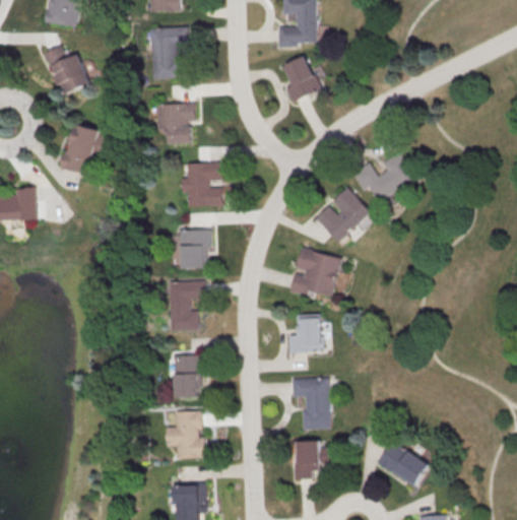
[(44,0),(44,6),(49,8),(47,21),(78,25),(81,0),(44,0)]
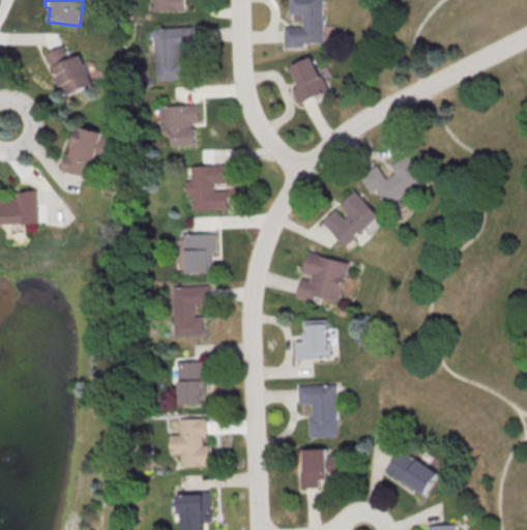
[(153,0),(154,10),(182,9),(182,0),(153,0)]
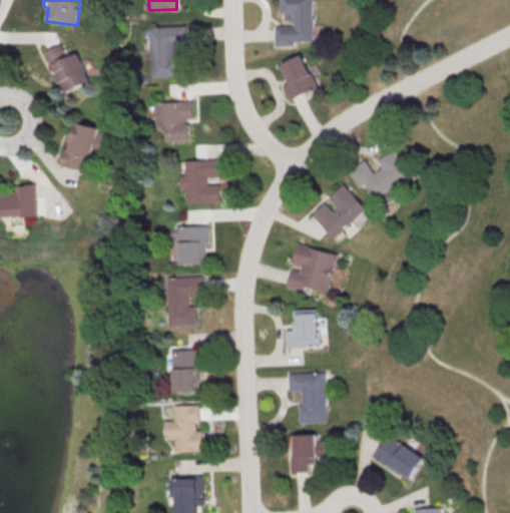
[(279,0),(279,12),(292,12),(292,25),(274,25),(275,45),(293,45),(293,41),(311,41),(310,0),(279,0)]
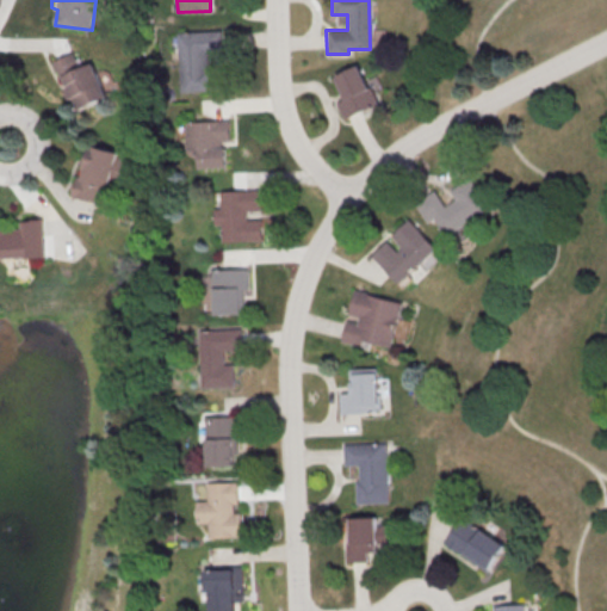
[(179,32),(180,91),(214,90),(212,66),(205,66),(205,32),(179,32)]
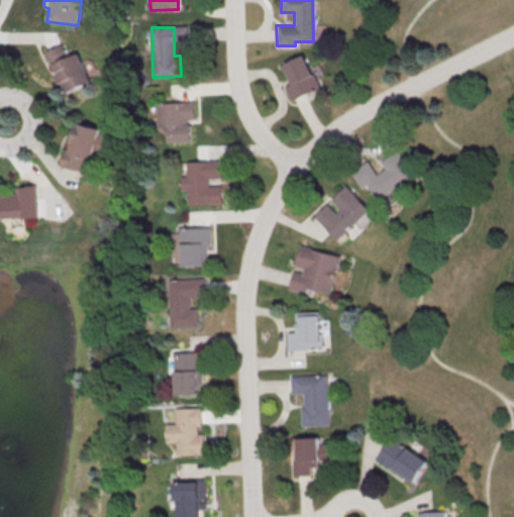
[(43,54),(62,94),(91,80),(77,49),(65,56),(61,45),(43,54)]
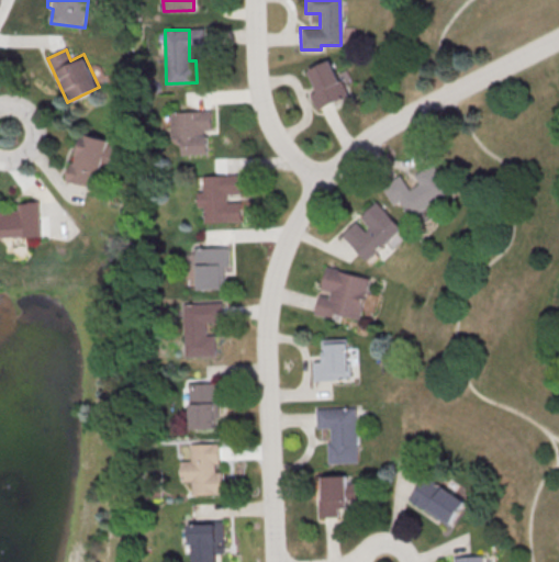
[(306,70),(316,90),(309,93),(316,109),(347,94),(341,79),(338,80),(328,59),(306,70)]
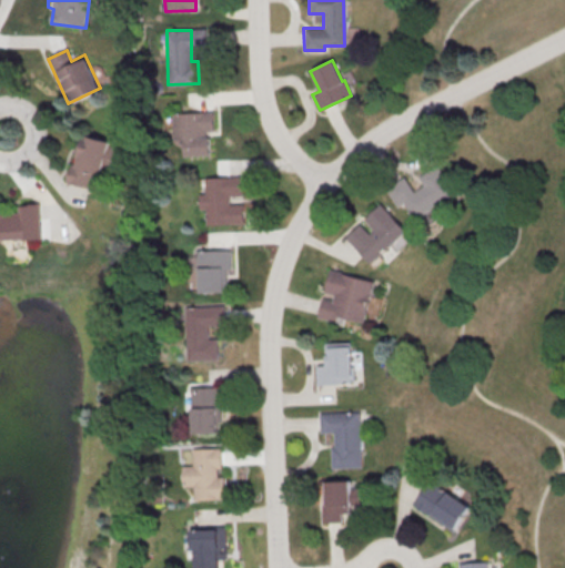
[(172,112),(212,111),(213,130),(205,130),(207,137),(209,137),(210,154),(185,155),(184,140),(173,141),(172,112)]
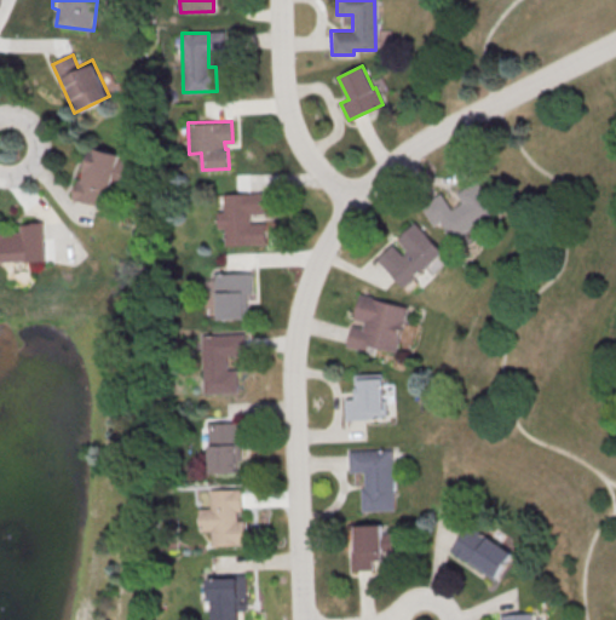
[(70,196),(76,177),(81,178),(90,149),(137,162),(126,199),(102,191),(98,205),(70,196)]
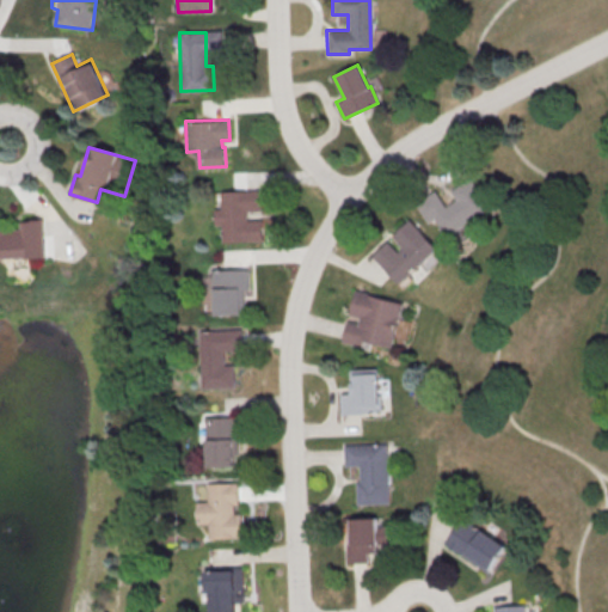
[(450,190),(466,179),(485,207),(446,234),(435,219),(428,224),(413,203),(435,189),(446,206),(456,199),(450,190)]
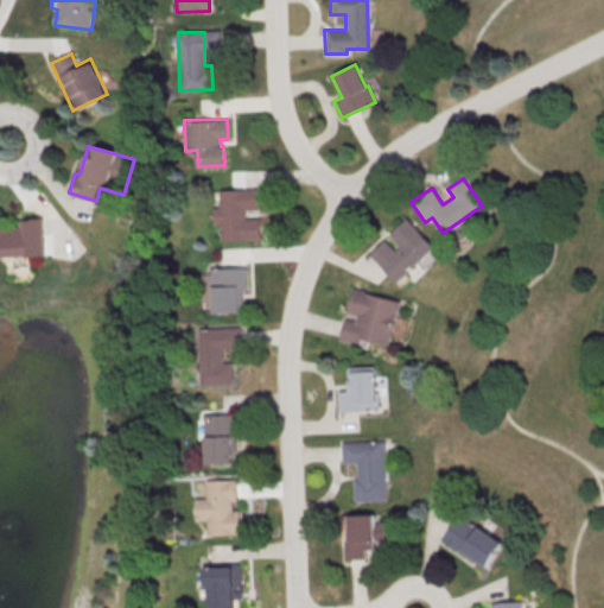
[(218,190),(220,207),(213,207),(214,222),(220,222),(221,240),(258,238),(258,219),(245,219),(245,209),(259,208),(258,188),(218,190)]
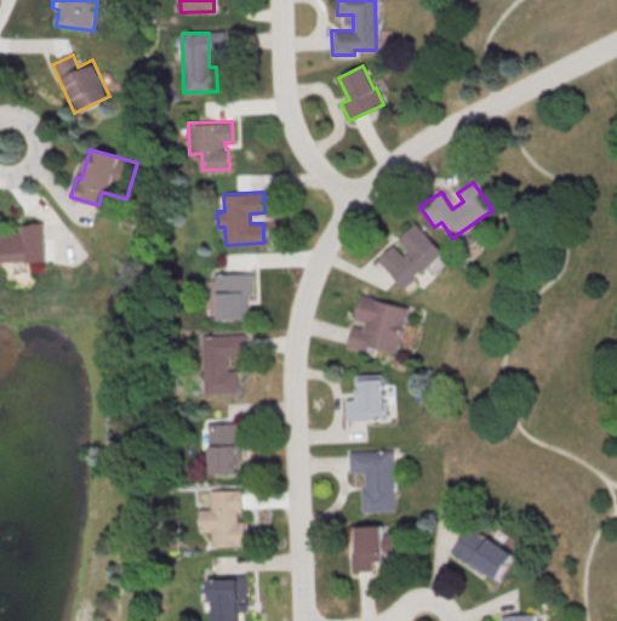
[(415,221),(396,238),(409,250),(404,255),(393,244),(377,258),(404,286),(443,250),(415,221)]
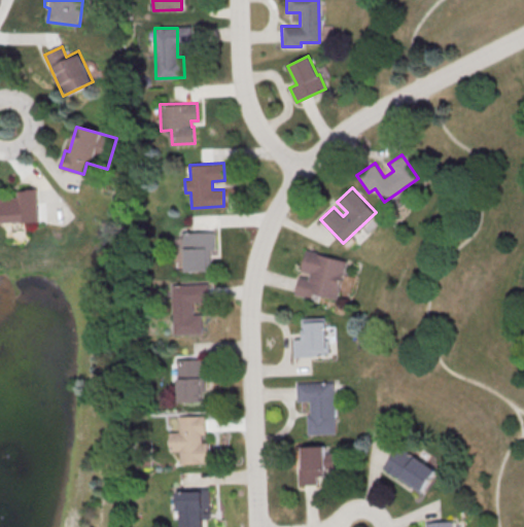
[(0,222),(38,220),(36,189),(15,191),(16,199),(3,200),(2,194),(0,194),(0,222)]
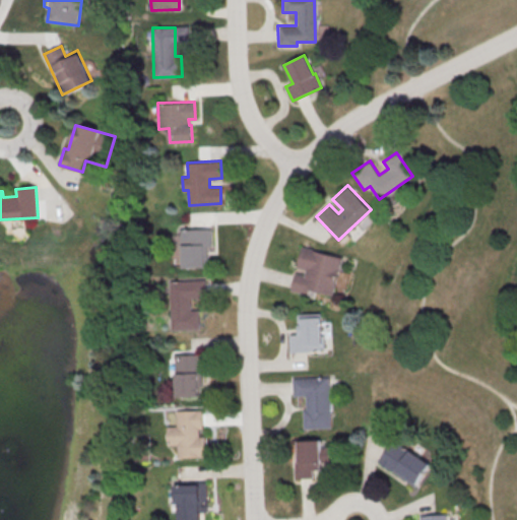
[(180,229),(181,267),(207,267),(207,245),(210,245),(209,228),(180,229)]
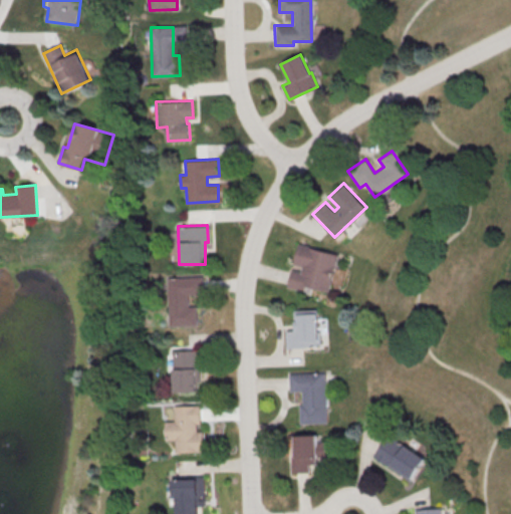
[(297,243),(292,264),(301,266),(299,271),(290,269),(285,286),(326,297),(337,254),(297,243)]
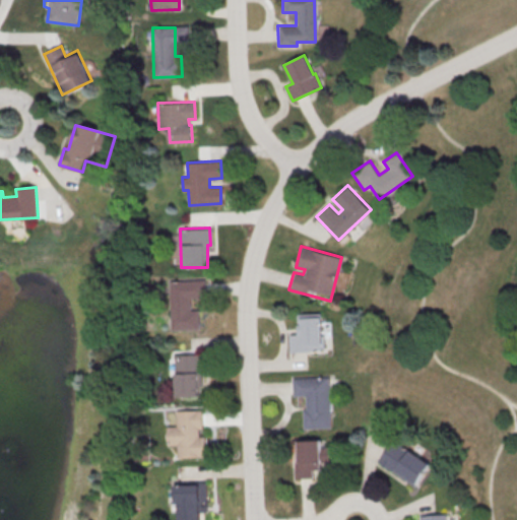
[(170,280),(171,329),(197,328),(197,310),(191,310),(190,298),(204,298),(203,278),(170,280)]
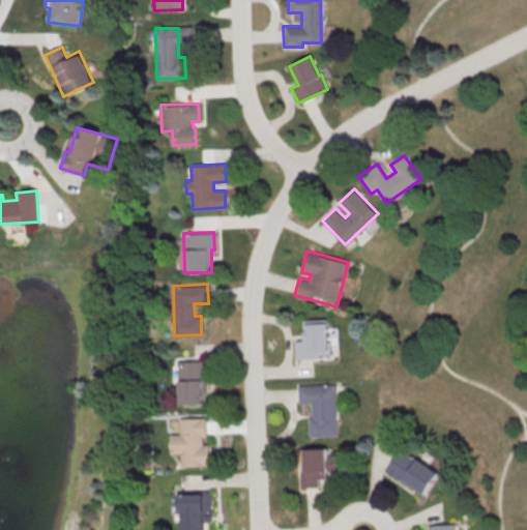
[(301,320),(301,340),(293,341),(294,358),(329,357),(328,342),(326,342),(325,319),(301,320)]
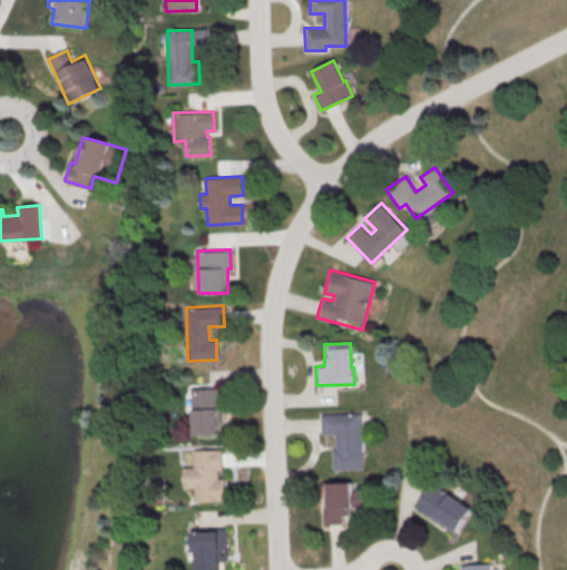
[(191,387),(192,435),(217,434),(217,422),(223,422),(222,387),(191,387)]
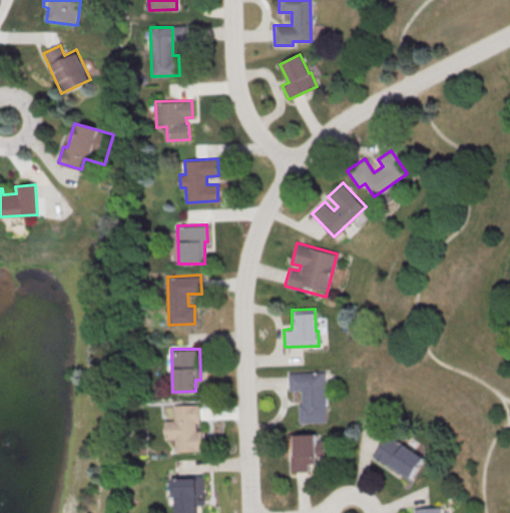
[(287,373),(324,371),(325,422),(298,423),(297,404),(300,403),(300,390),(287,391),(287,373)]
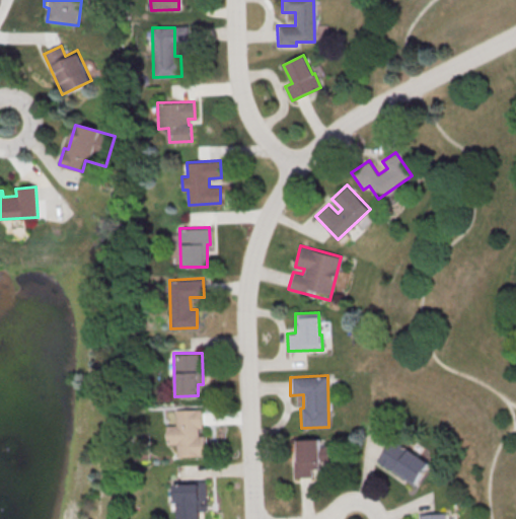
[(164,424),(175,424),(175,410),(203,410),(204,458),(175,459),(174,442),(164,442),(164,424)]
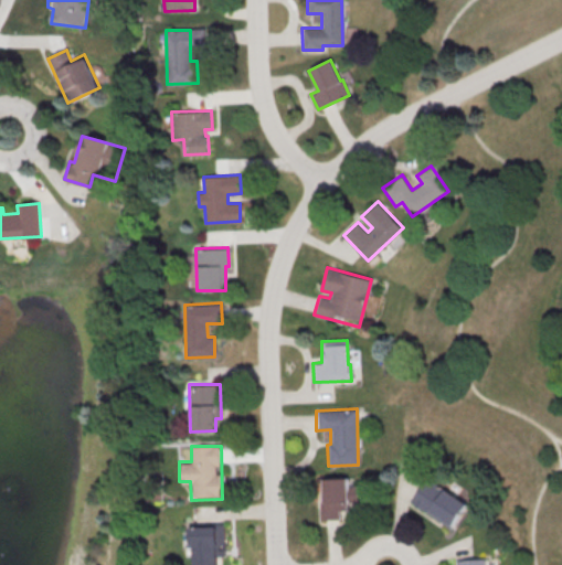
[(426,476),(410,501),(449,528),(467,503),(426,476)]
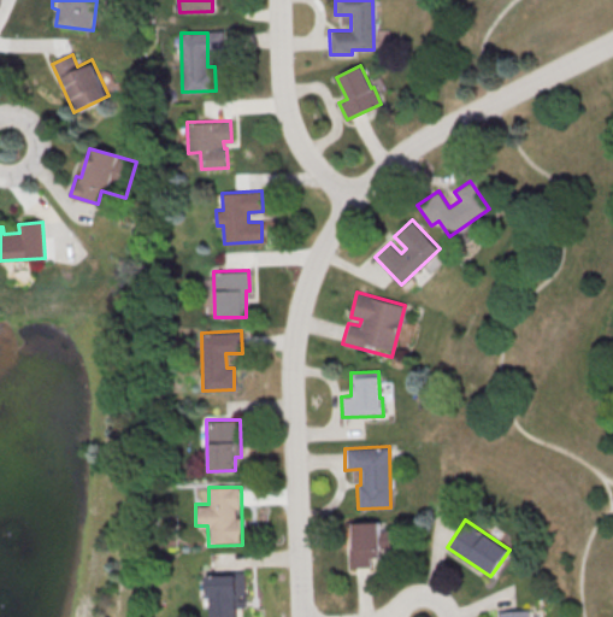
[(352,523),(353,546),(346,547),(347,570),(369,569),(369,558),(375,558),(373,548),(379,548),(378,522),(352,523)]
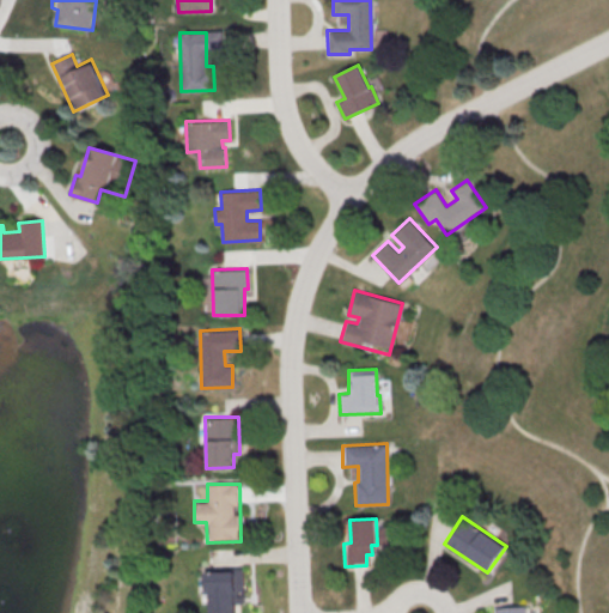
[(202,570),(203,612),(239,612),(237,569),(202,570)]
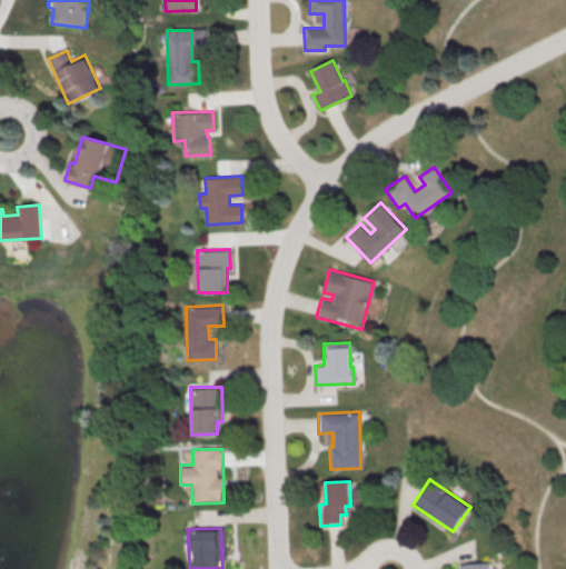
All buildings are outlined.
